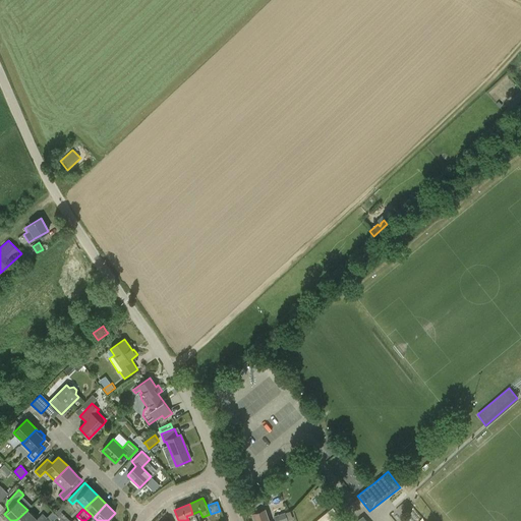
[(254,520),(268,520),(264,509),(251,513),(254,520)]
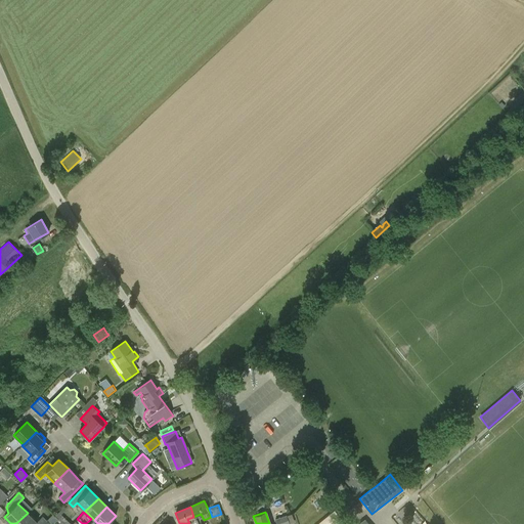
[(37,522),(28,513),(16,523),(44,523),(48,521),(43,516),(37,522)]
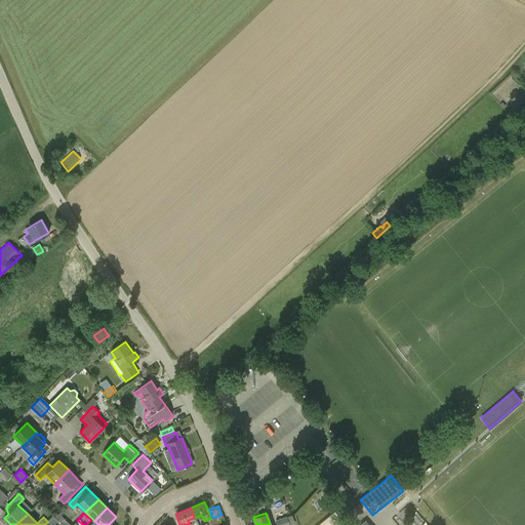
[(289,524),(287,516),(276,520),(277,524),(289,524)]
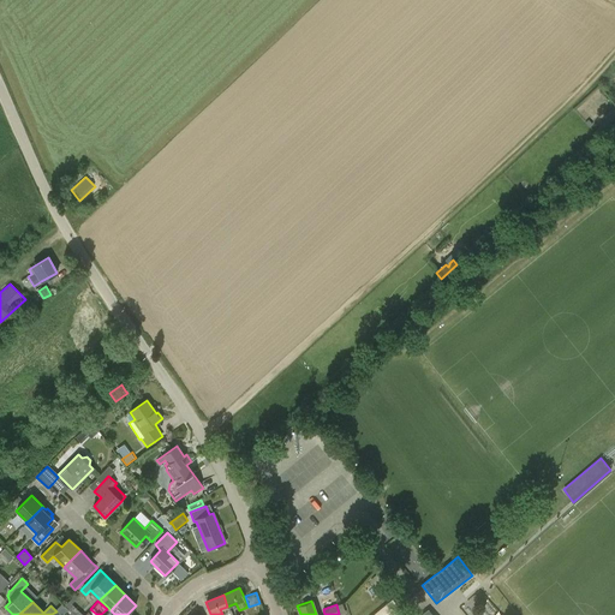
All buildings are outlined.
